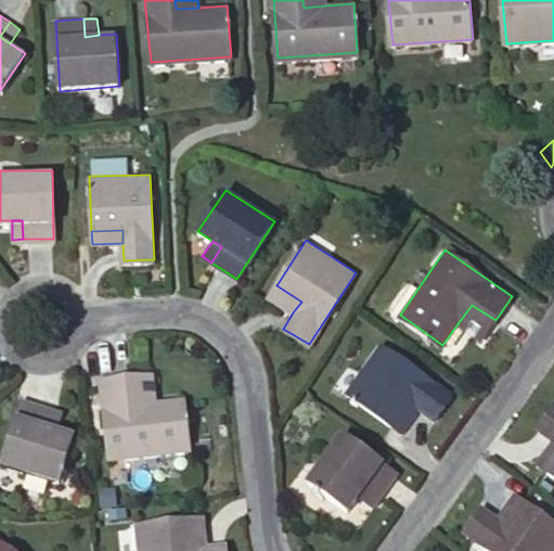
[(269,296),(293,312),(301,302),(277,285),(269,296)]
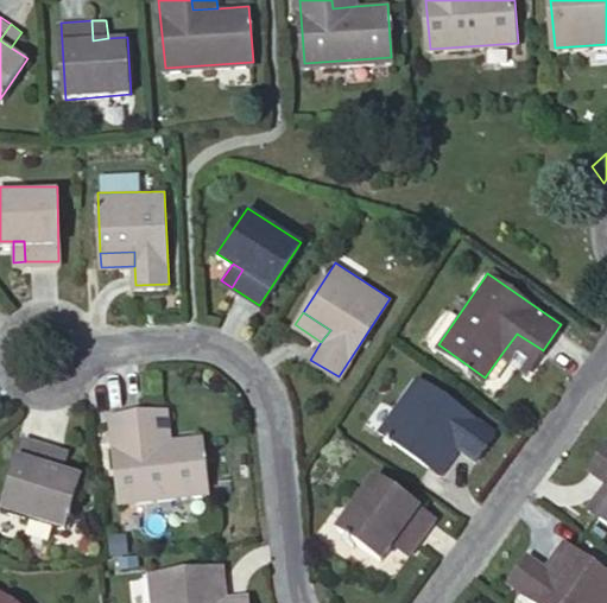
[(517,334),(503,353),(529,370),(543,350),(517,334)]
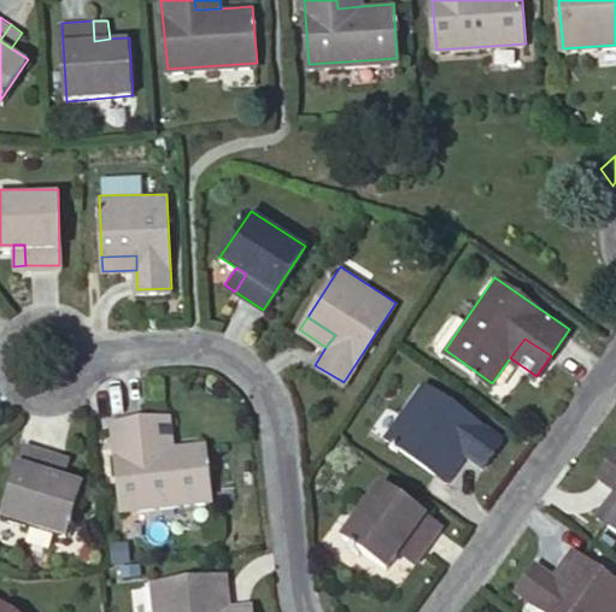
[(455,446),(467,453),(485,466),(504,439),(424,383),(387,436),(436,471),(455,446)]
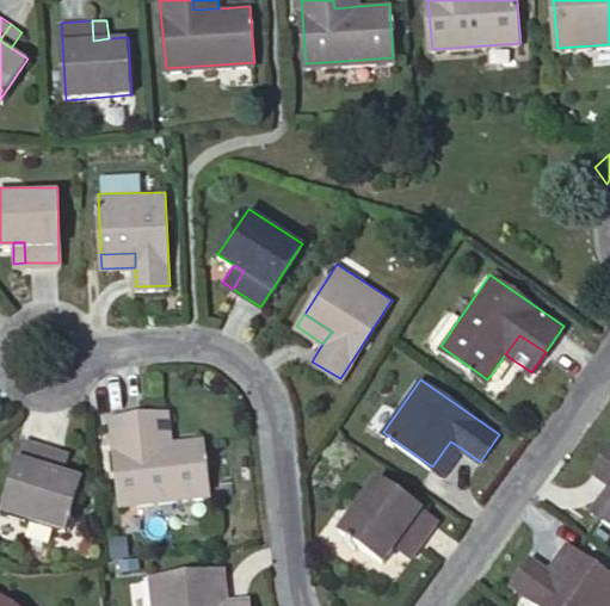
[(166,409),(142,412),(147,443),(170,440),(166,409)]
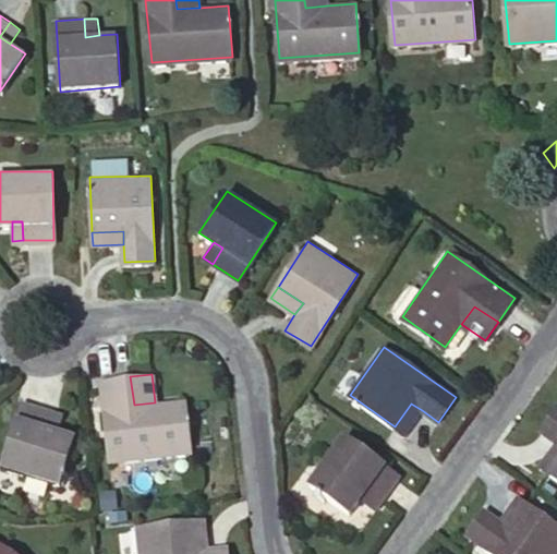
[(130,376),(100,380),(110,460),(191,450),(185,399),(155,402),(134,405),(130,376)]
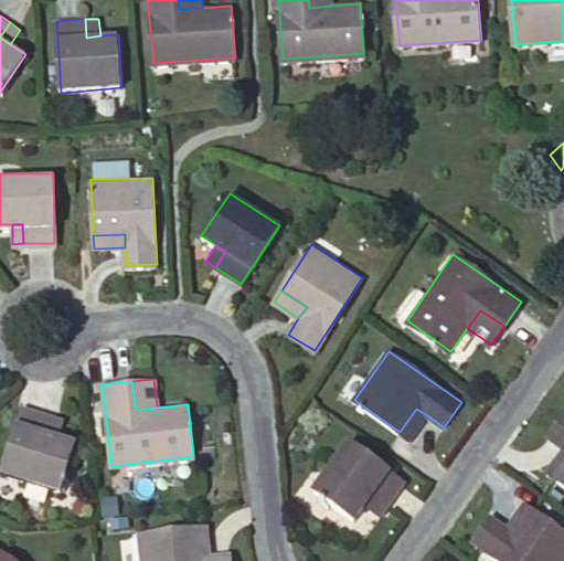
[(77,440),(60,435),(48,432),(53,415),(23,405),(3,472),(62,489),(77,440)]
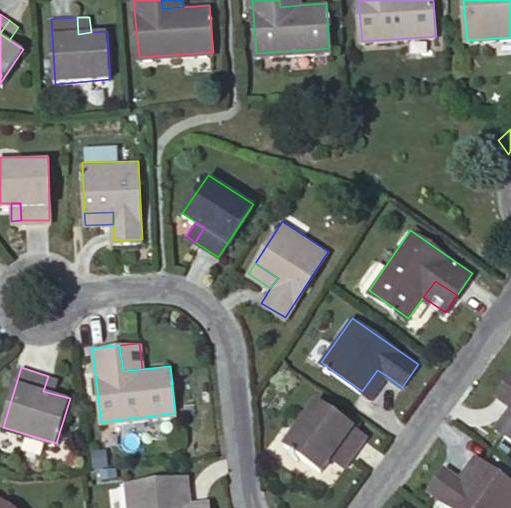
[(372,398),(387,376),(377,370),(362,391),(372,398)]
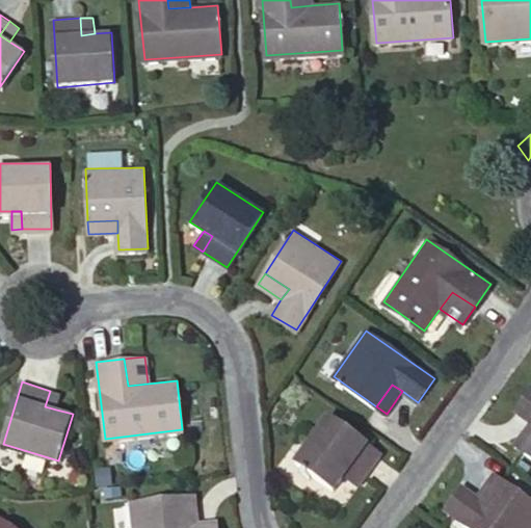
[(530,389),(516,410),(530,419),(530,440),(524,449),(530,453),(530,389)]
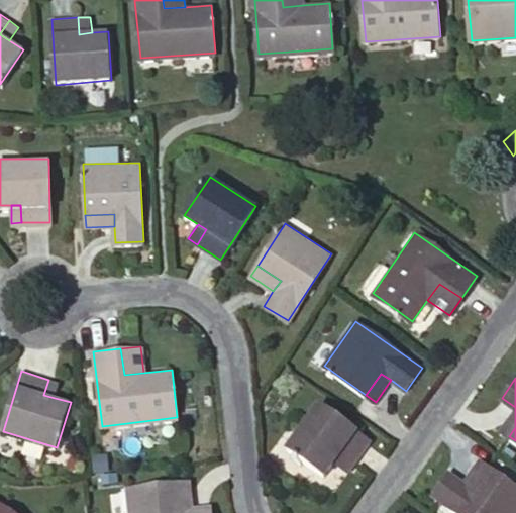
[(43,395),(55,398),(60,383),(48,380),(43,395)]
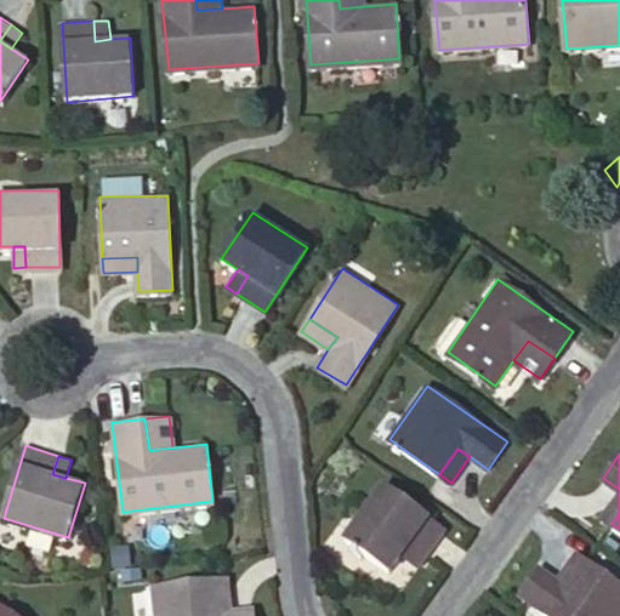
[(391,569),(399,554),(408,542),(425,553),(443,526),(382,484),(345,537),(391,569)]
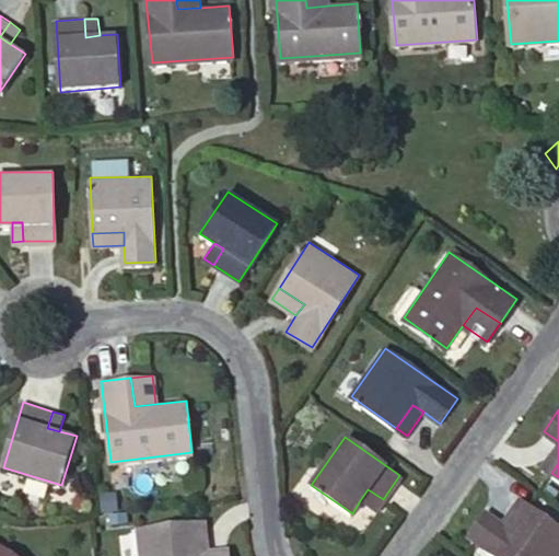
[(558,443),(542,465),(551,473),(558,463),(558,443)]
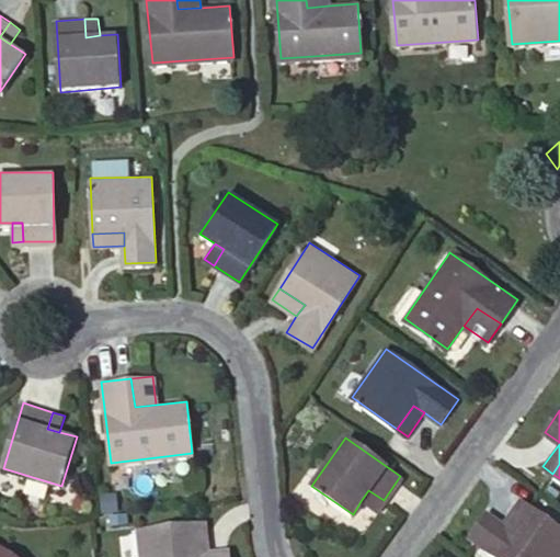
[(45,500),(48,486),(27,480),(23,495),(45,500)]
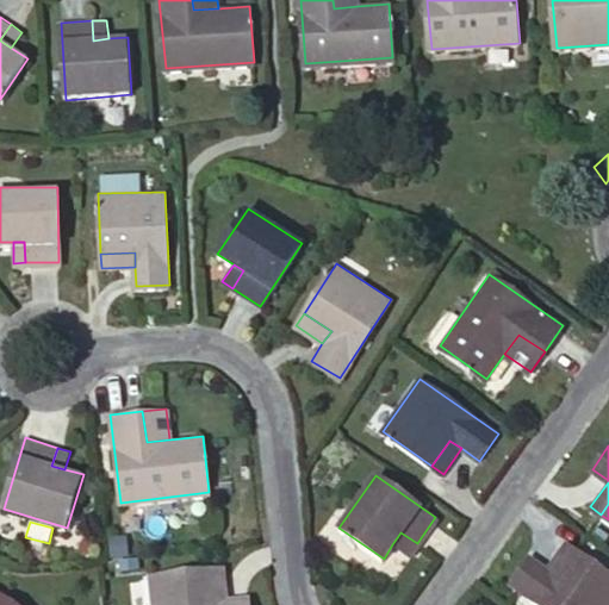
[(401,532),(392,544),(409,555),(417,543),(401,532)]
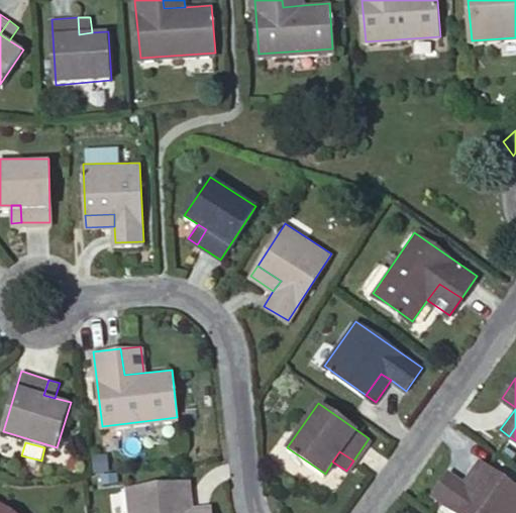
[(474,489),(463,481),(449,471),(432,494),(458,512),(515,512),(515,485),(480,459),(470,473),(480,480),(474,489)]
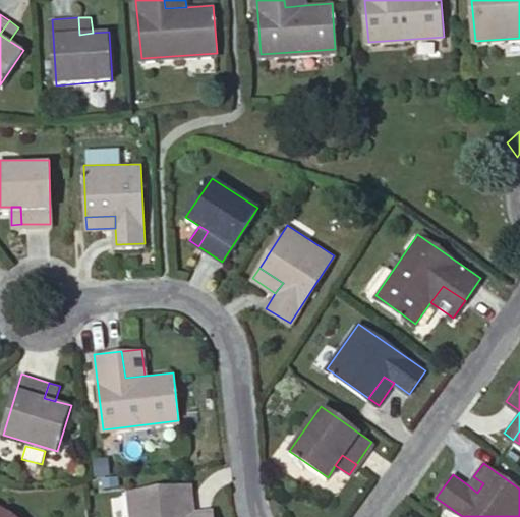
[(473,476),(467,484),(477,493),(483,483),(473,476)]
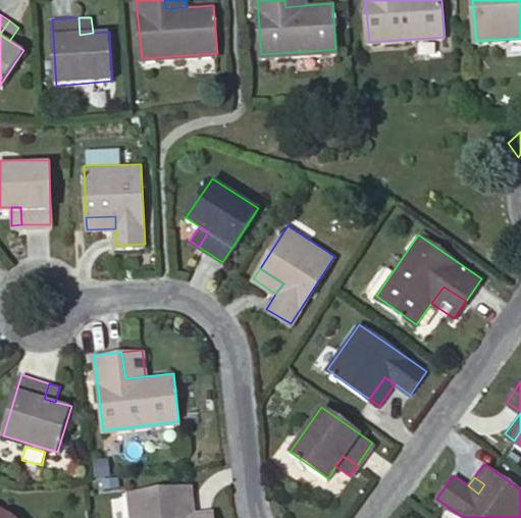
[(184,513),(196,511),(192,483),(180,484),(184,513)]
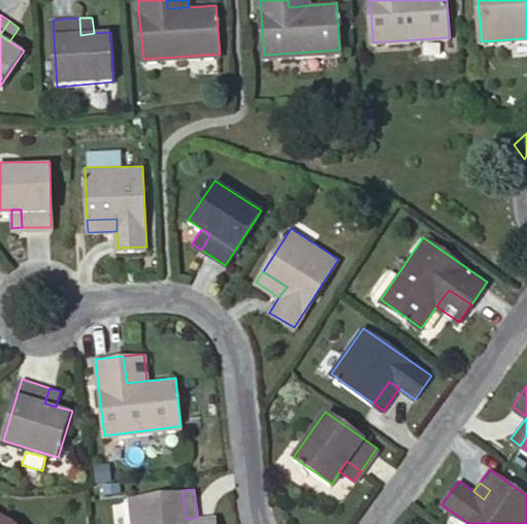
[(216,523),(216,516),(198,517),(186,519),(183,490),(130,496),(132,523),(216,523)]
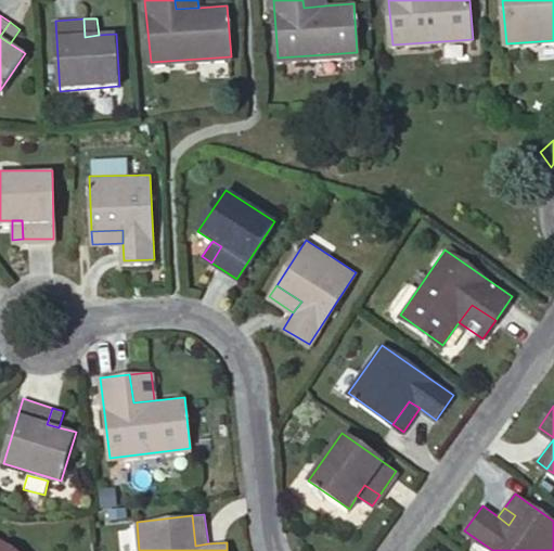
[(0,550),(16,550),(0,539),(0,550)]
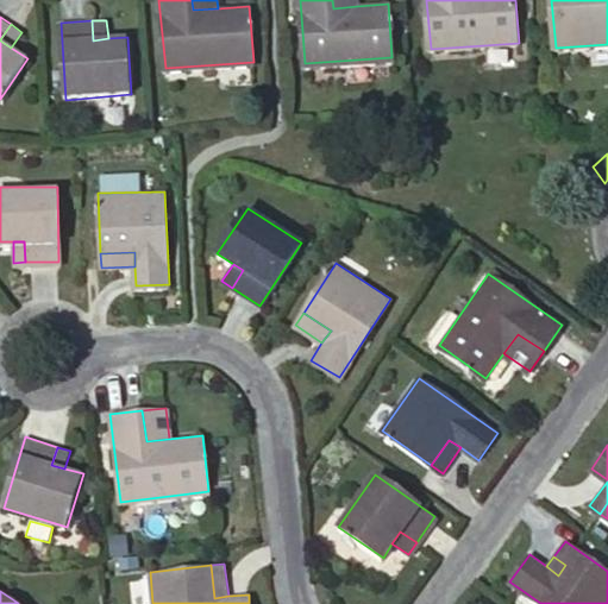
All buildings are outlined.
